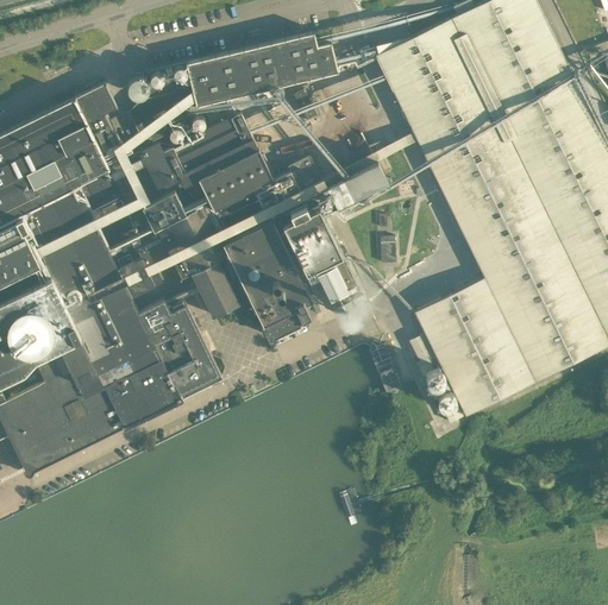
[(491,0),(376,57),(536,383),(607,347),(607,147),(536,0),(491,0)]
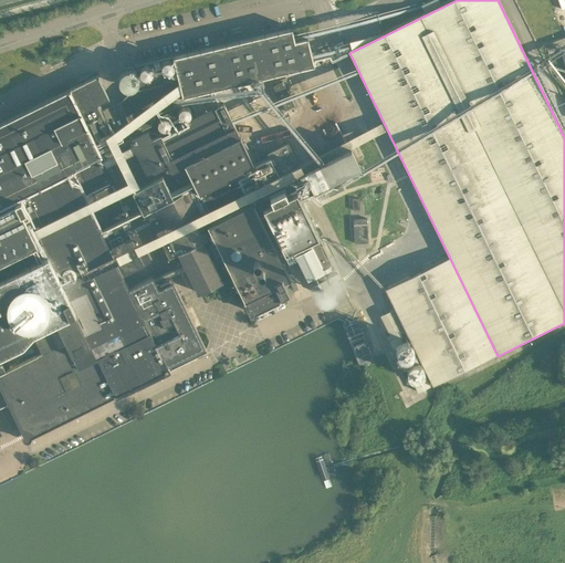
[(177,110),(175,102),(316,68),(311,40),(297,43),(294,31),(175,60),(128,71),(134,94),(133,94),(122,105),(136,136),(153,128),(157,117),(177,110)]
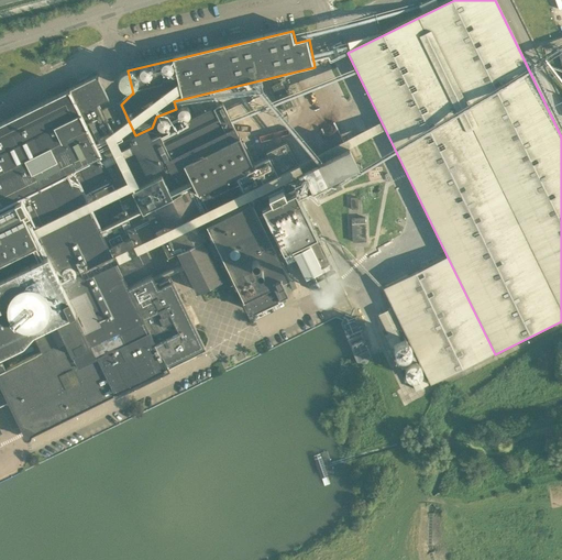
[(41,266),(0,286),(0,385),(24,436),(32,438),(116,396),(116,397),(169,371),(168,371),(207,352),(171,278),(156,285),(153,277),(129,289),(122,276),(151,263),(112,186),(116,184),(101,156),(119,147),(111,133),(95,142),(85,123),(113,109),(98,78),(0,125),(0,205),(18,197),(23,207),(39,239),(47,256),(39,261),(41,266)]
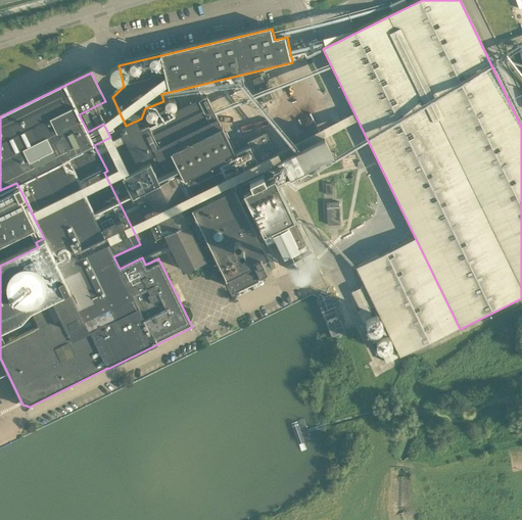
[(253,83),(262,100),(271,95),(263,79),(253,83)]
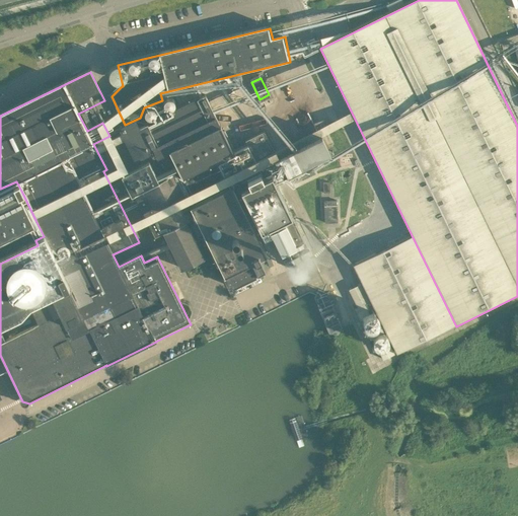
[(255,262),(270,254),(269,251),(276,248),(271,237),(262,241),(250,219),(277,206),(257,165),(276,156),(270,143),(250,152),(248,147),(234,154),(221,129),(253,113),(249,103),(209,123),(199,101),(147,127),(144,120),(121,131),(136,162),(155,153),(167,179),(135,196),(156,238),(164,234),(182,272),(205,260),(187,223),(196,218),(231,290),(262,275),(255,262)]
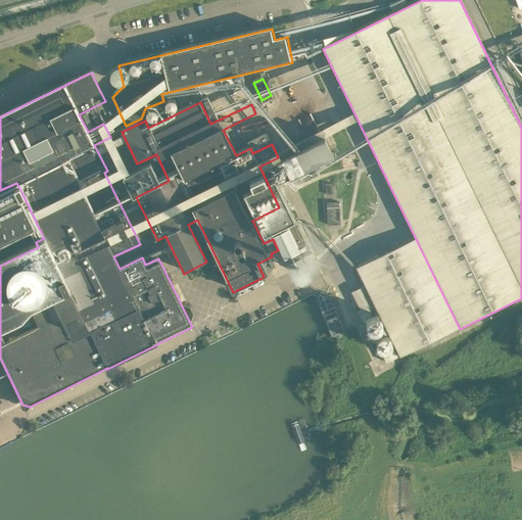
[(280,160),(289,179),(334,157),(325,139),(280,160)]
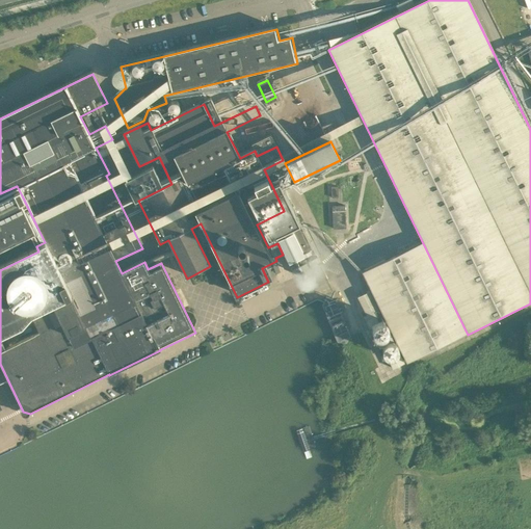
[(0,244),(36,226),(22,195),(0,206),(0,244)]
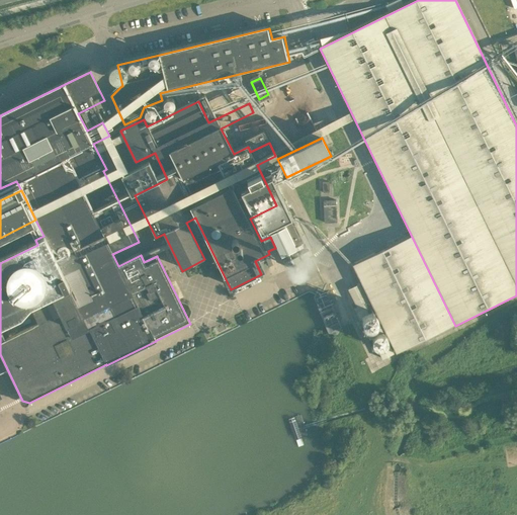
[(325,203),(325,224),(338,223),(337,203),(325,203)]
